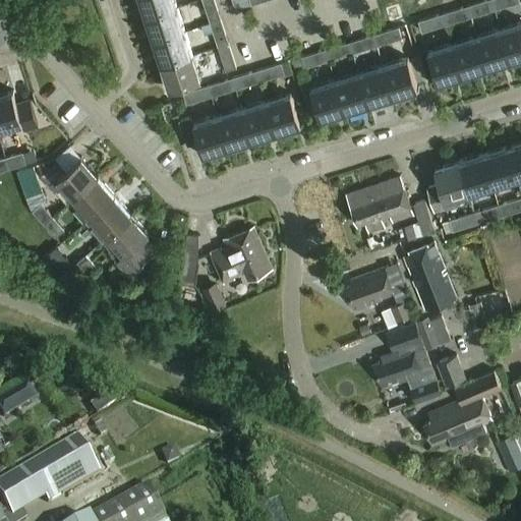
[(177,5),(175,0),(135,0),(139,11),(143,9),(145,15),(177,5)]
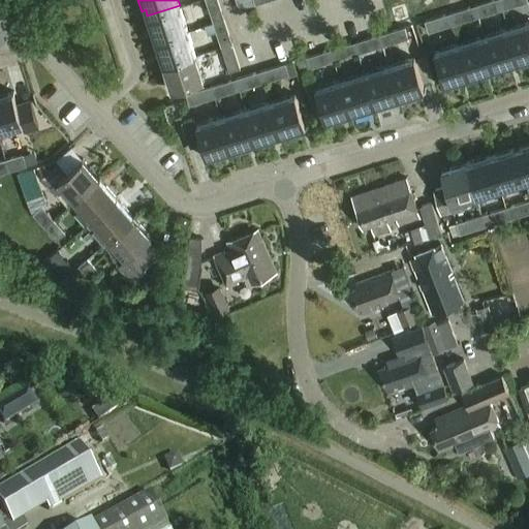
[(206,0),(214,24),(225,20),(218,0),(206,0)]
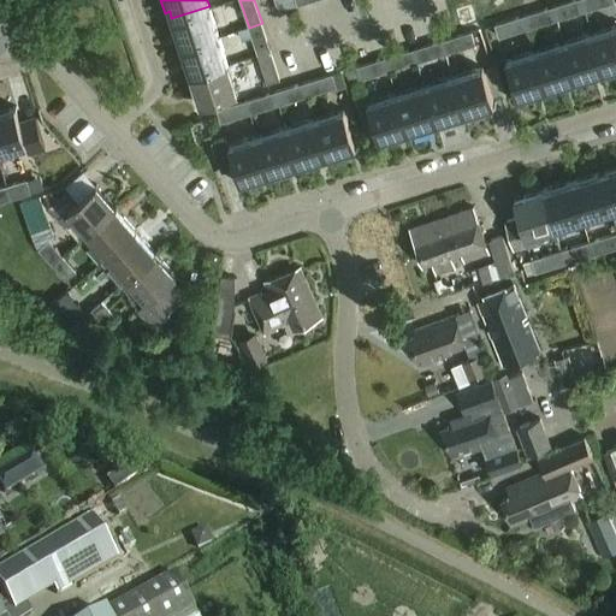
[(582,0),(581,0),(554,9),(557,21),(586,12),(582,0)]
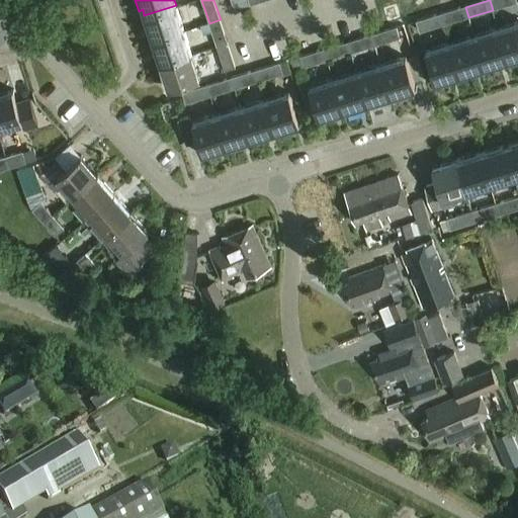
[(490,0),(493,10),(516,3),(515,0),(490,0)]
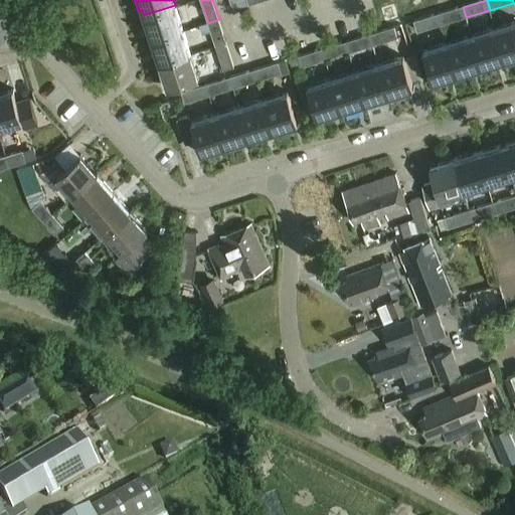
[(143,15),(152,40),(183,30),(175,5),(143,15)]
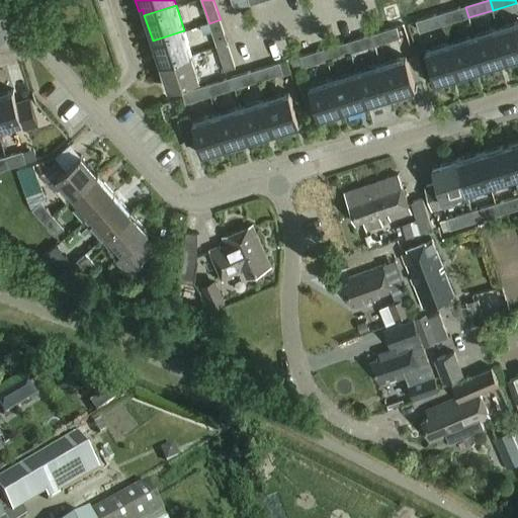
[(465,7),(441,14),(445,25),(468,17),(465,7)]
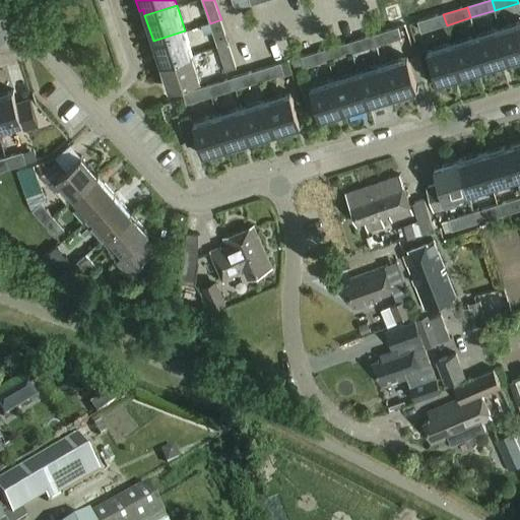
[(421,34),(447,25),(443,14),(417,22),(421,34)]
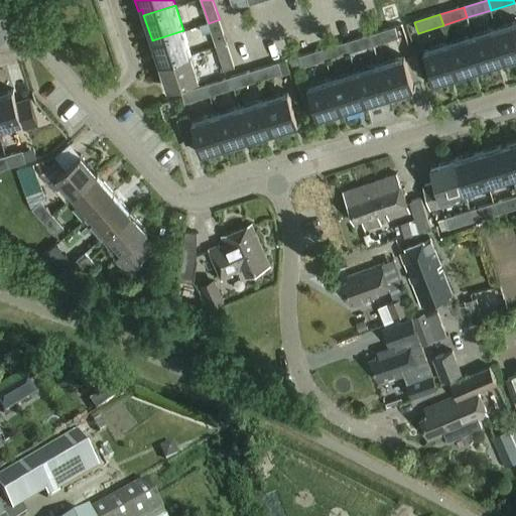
[(228,44),(220,19),(209,23),(201,26),(203,35),(212,32),(217,47),(228,44)]
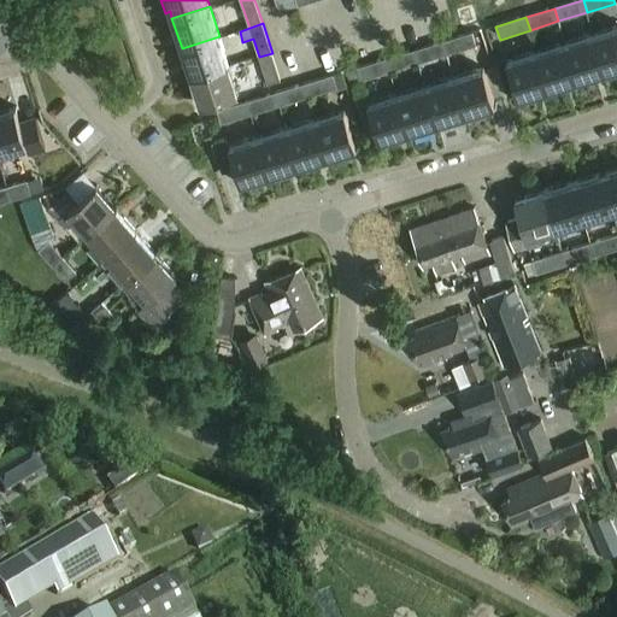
[(616,28),(594,36),(606,74),(616,70),(616,28)]
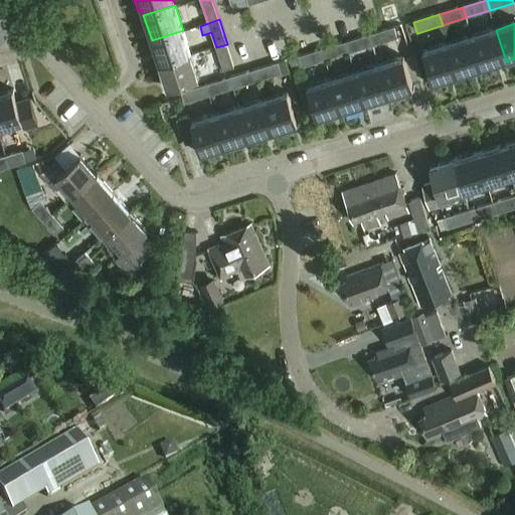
[(368,36),(371,46),(397,38),(394,28),(368,36)]
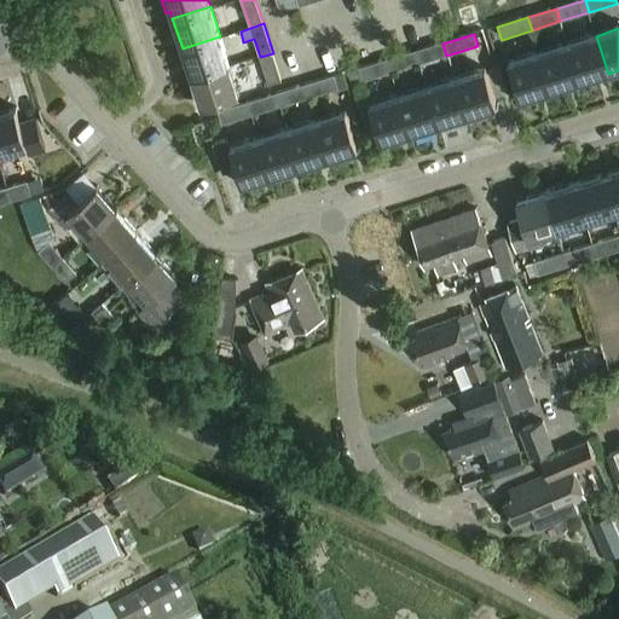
[(183,48),(192,79),(230,67),(220,36),(183,48)]
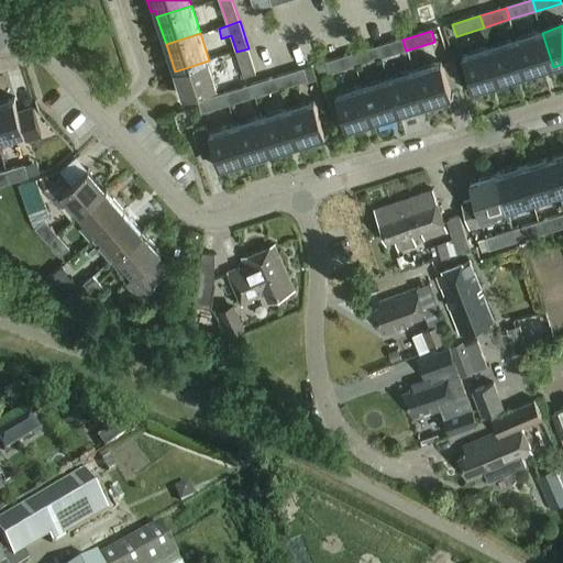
[(527,75),(553,67),(542,33),(516,41),(527,75)]
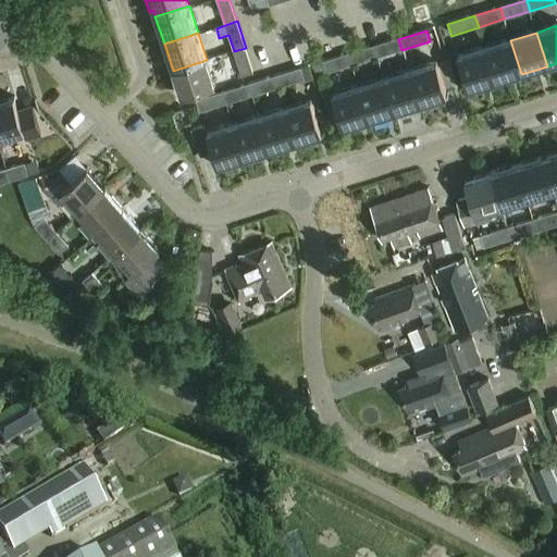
[(373,59),(401,50),(398,39),(370,48),(373,59)]
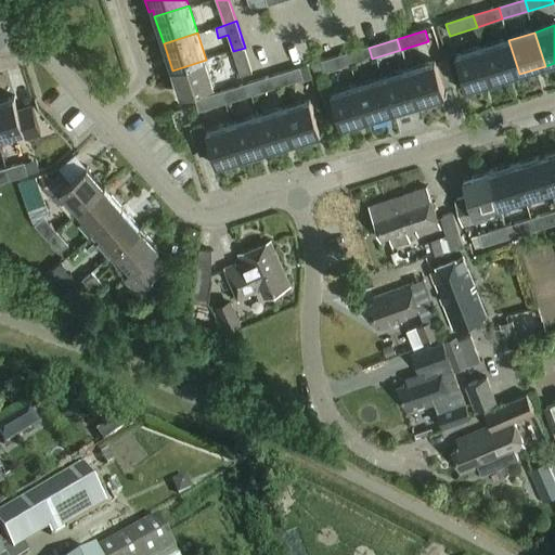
[(508,40),(482,48),(493,82),(519,74),(508,40)]
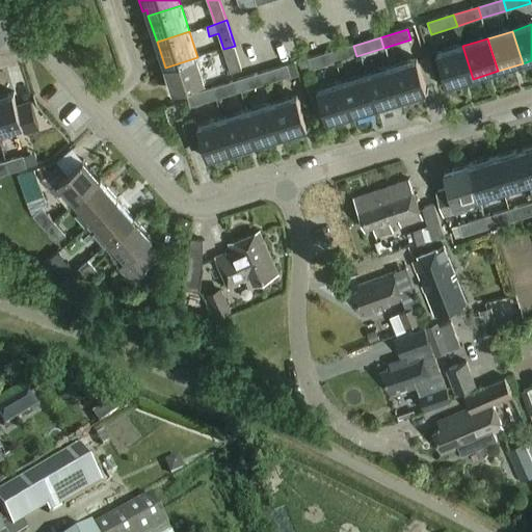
[(235,46),(223,49),(231,74),(242,70),(235,46)]
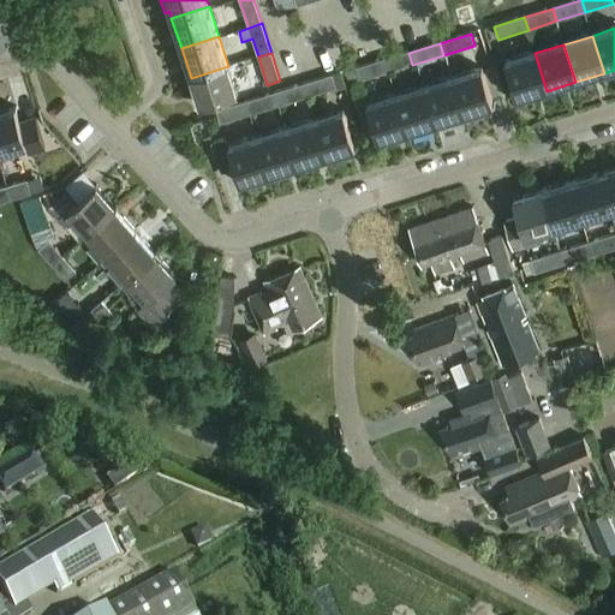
[(381,75),(412,65),(408,53),(377,63),(381,75)]
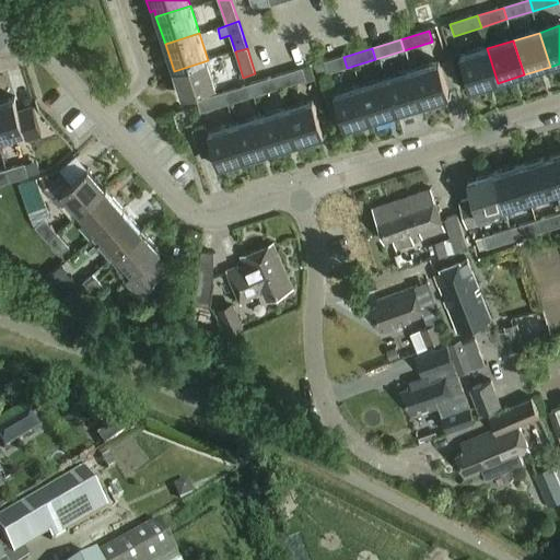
[(498,83),(487,48),(461,56),(470,90),(469,90),(469,91),(498,83)]
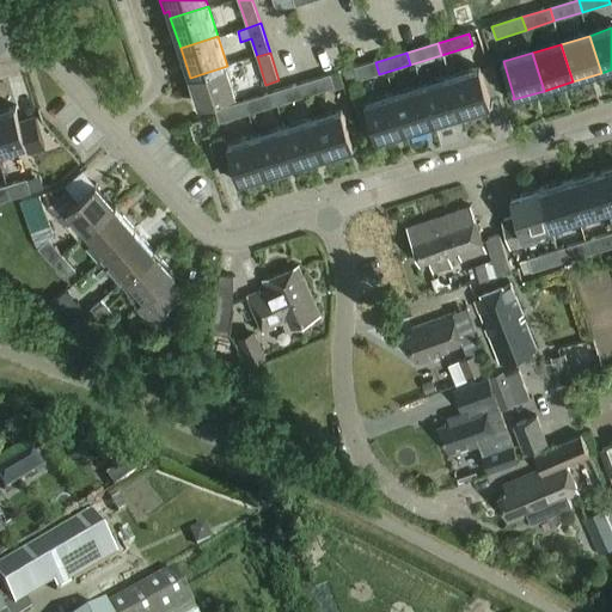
[(357,81),(379,74),(375,62),(354,68),(357,81)]
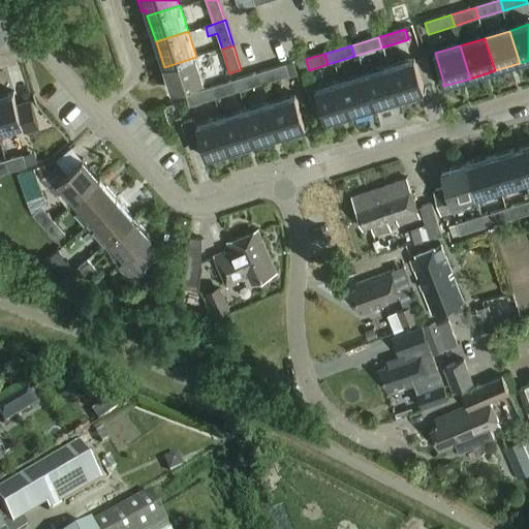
[(196,57),(164,67),(173,92),(205,82),(196,57)]
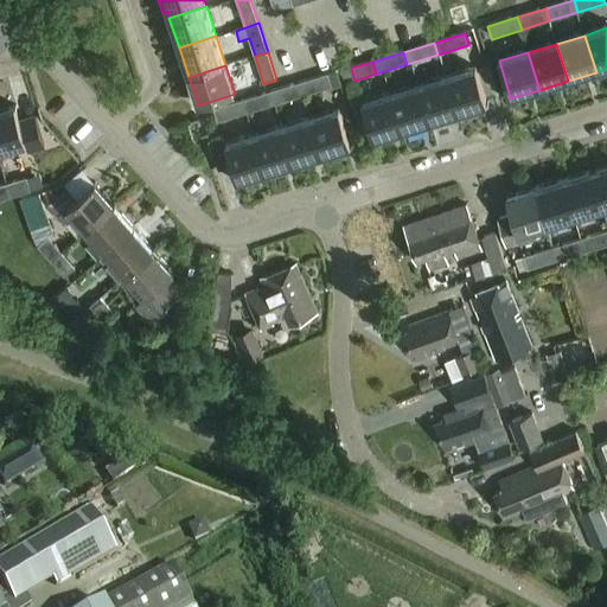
[(477,69),(447,77),(459,114),(487,106),(477,69)]
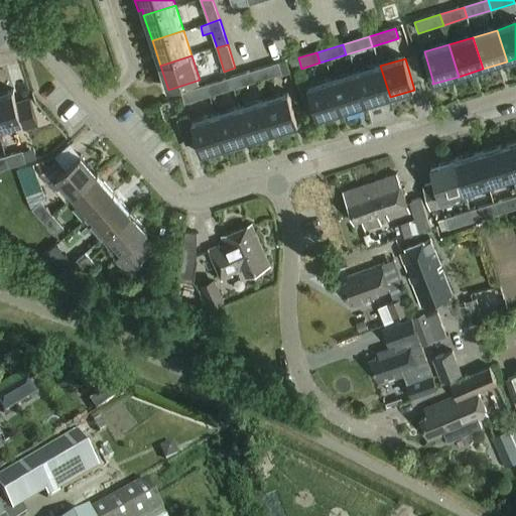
[(254,72),(258,82),(281,75),(278,63),(254,72)]
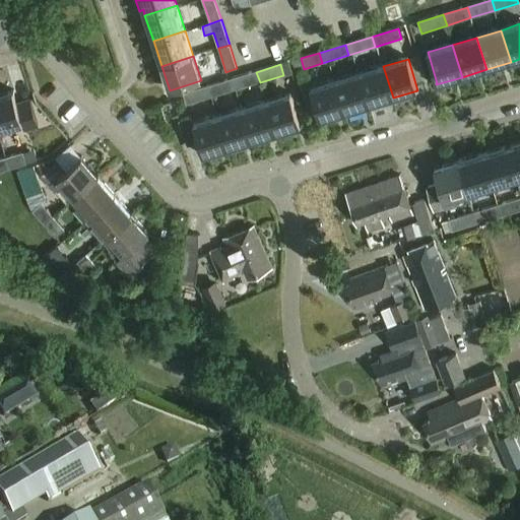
[(383,66),(359,73),(369,106),(393,98),(383,66)]
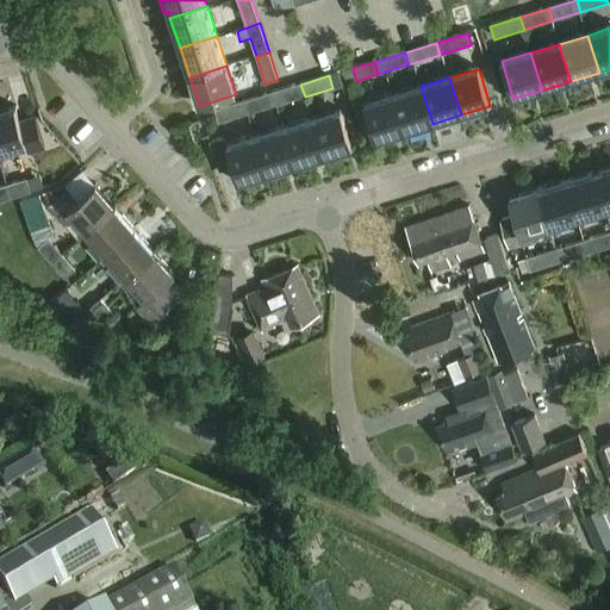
[(300,85),(272,93),(277,105),(305,97),(300,85)]
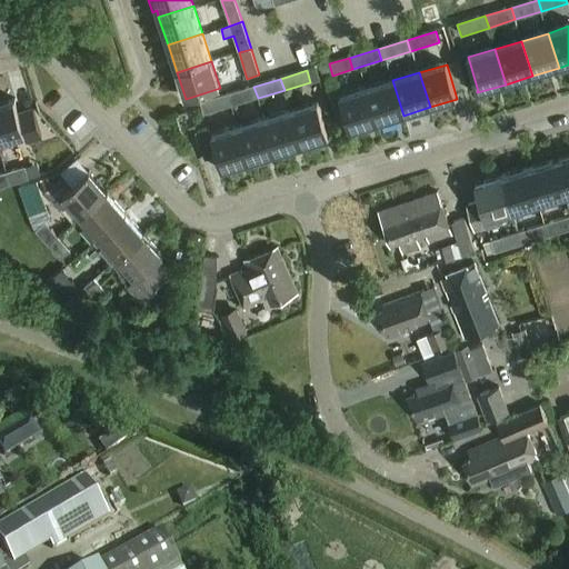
[(377,123),(403,116),(392,80),(366,89),(377,123)]
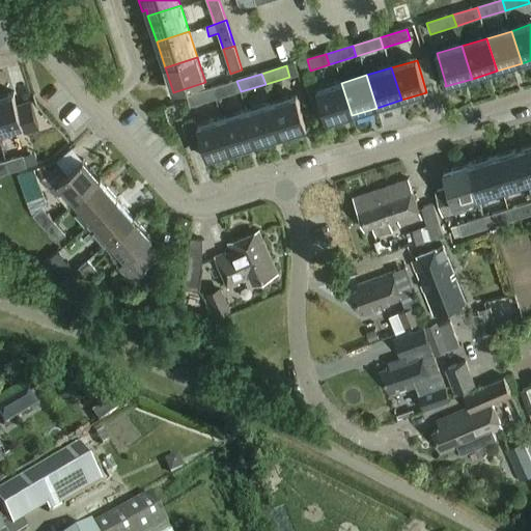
[(236,81),(212,88),(215,100),(241,91),(236,81)]
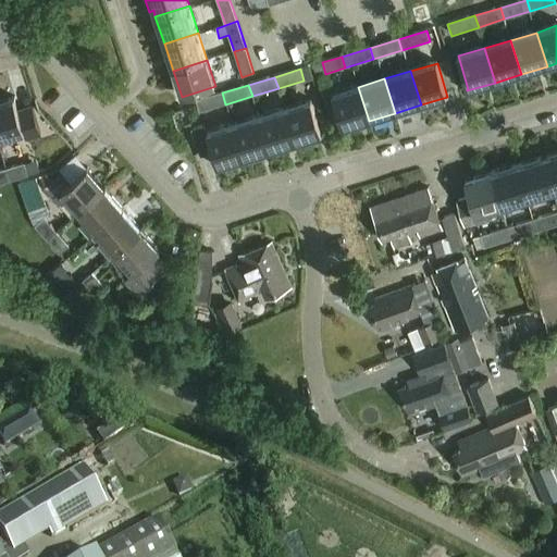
[(332,95),(339,120),(343,127),(341,127),(342,130),(369,121),(358,87),(332,95)]
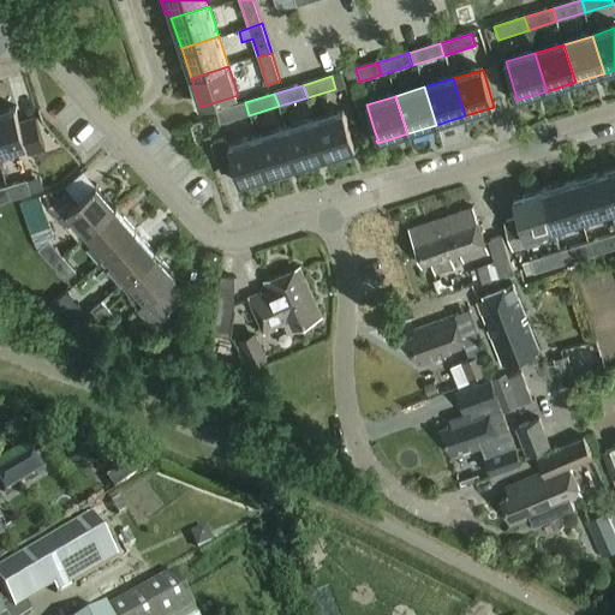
[(249,115),(245,102),(218,112),(221,124),(249,115)]
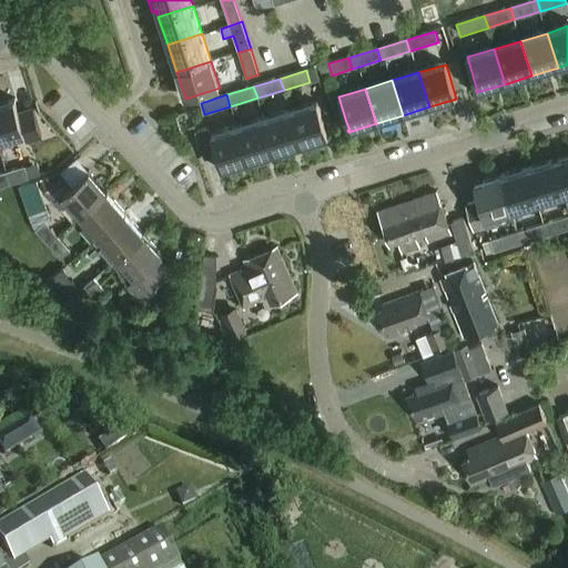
[(338,97),(331,99),(337,124),(346,122),(338,97)]
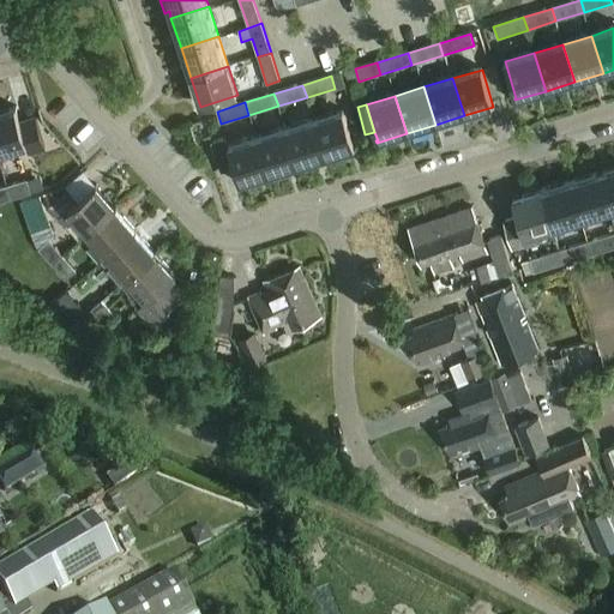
[(17,108),(0,113),(0,154),(26,146),(29,155),(46,150),(36,118),(20,122),(17,109),(18,109),(17,108)]
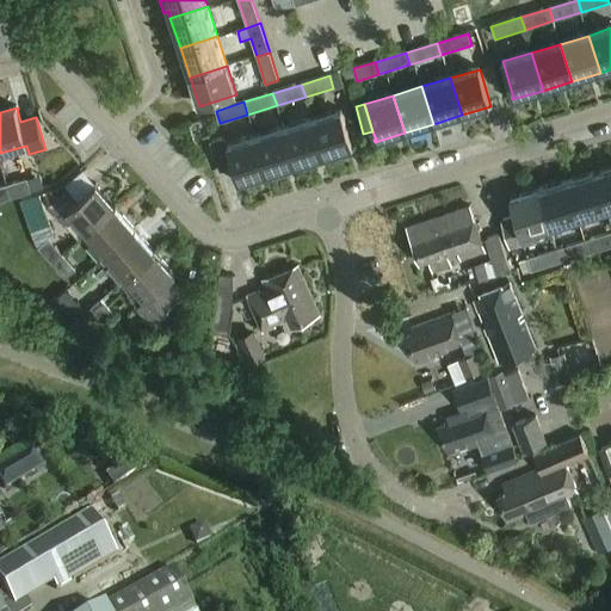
[(341,111),(313,119),(325,156),(355,148),(353,147),(352,147),(341,111)]
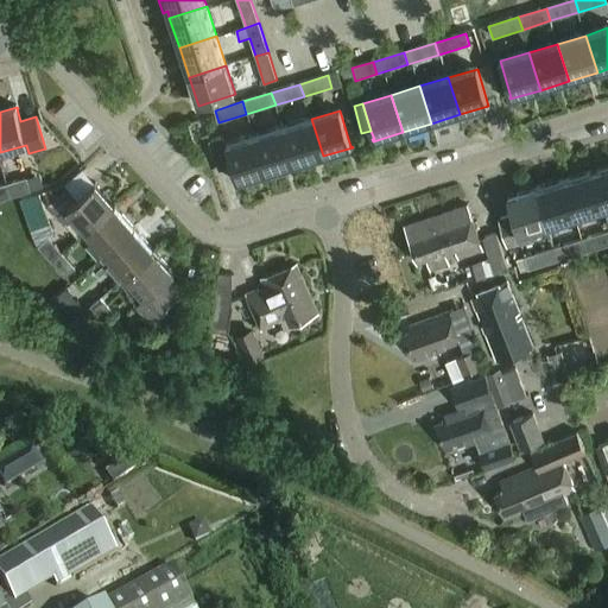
[(311,119),(283,128),(295,165),(323,156),(311,119)]
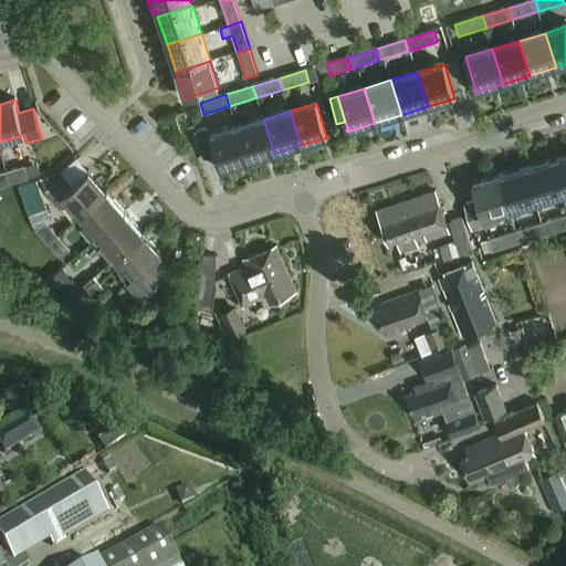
[(263,119),(237,127),(248,161),(274,154),(263,119)]
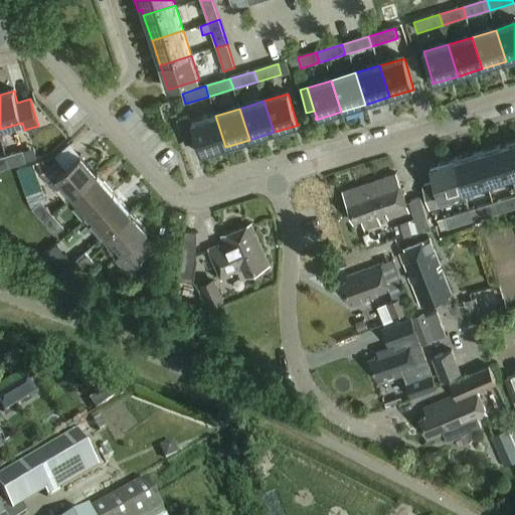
[(225,147),(215,116),(191,124),(189,117),(178,120),(185,145),(197,141),(200,153),(199,153),(199,155),(225,147)]
